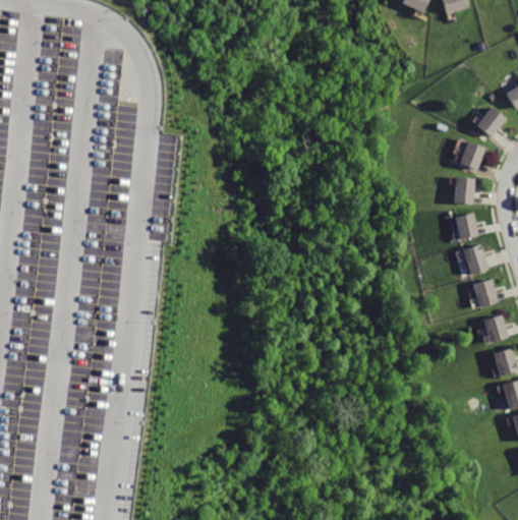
[(402,0),(401,2),(424,12),(429,0),(402,0)]
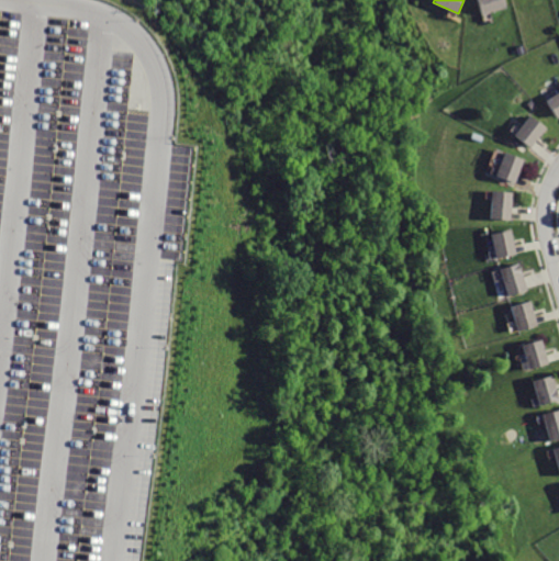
[(477,0),(480,13),(505,8),(503,0),(477,0)]
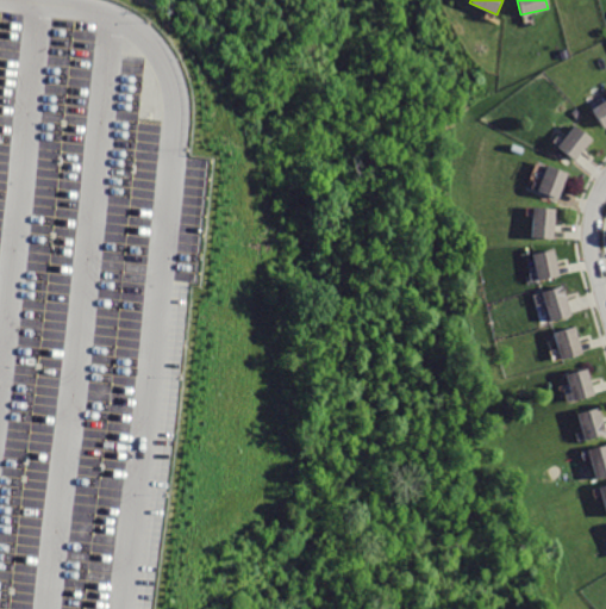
[(605,100),(591,111),(601,128),(605,124),(605,100)]
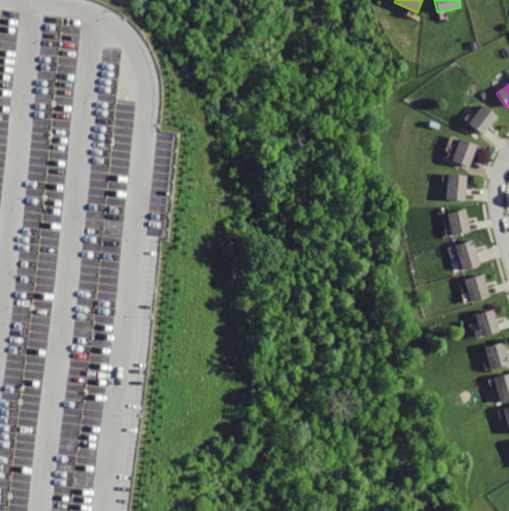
[(488,106),(470,125),(482,136),(499,117),(488,106)]
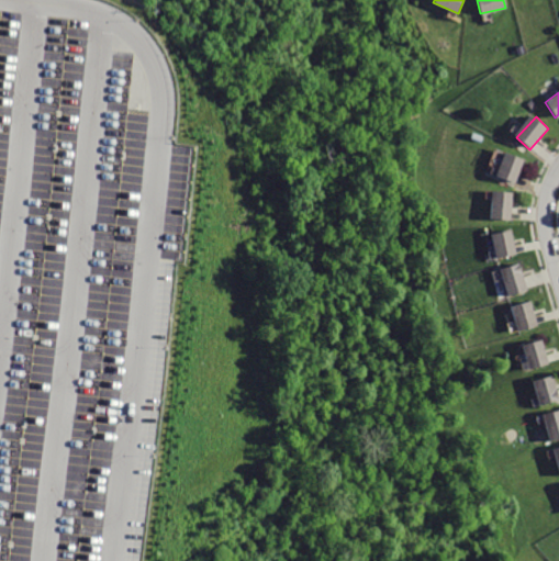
[(503,153),(494,175),(516,183),(525,161),(503,153)]
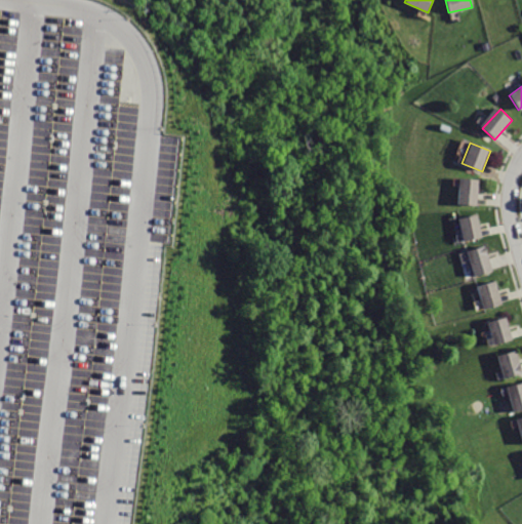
[(460,178),(457,205),(477,207),(480,180),(460,178)]
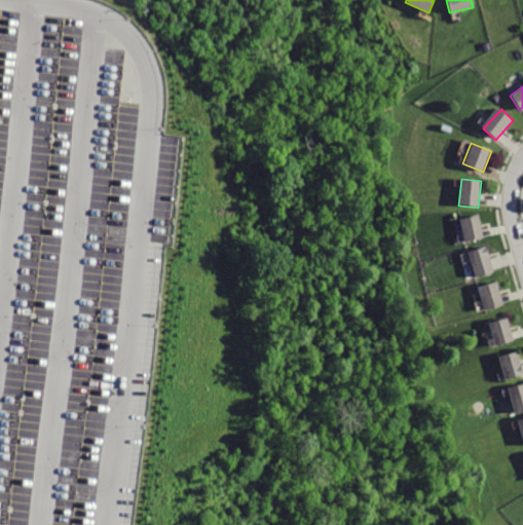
[(459,219),(465,241),(484,237),(478,214),(459,219)]
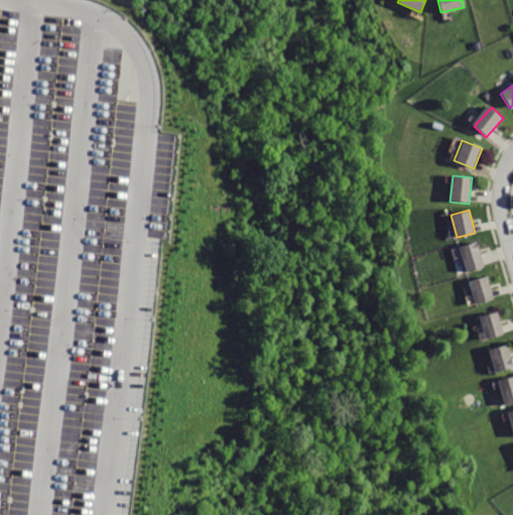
[(459,248),(466,271),(485,266),(477,242),(459,248)]
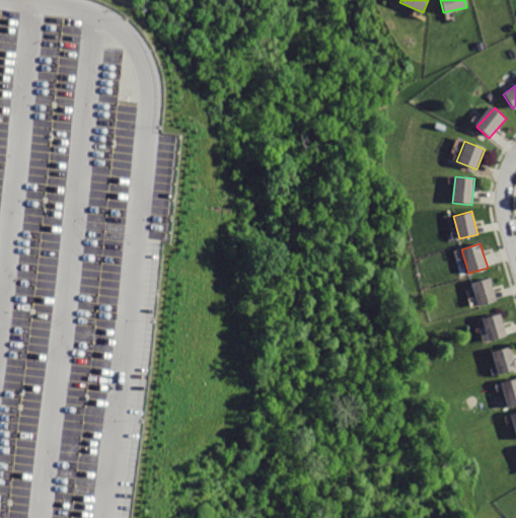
[(470,284),(477,307),(497,301),(490,278),(470,284)]
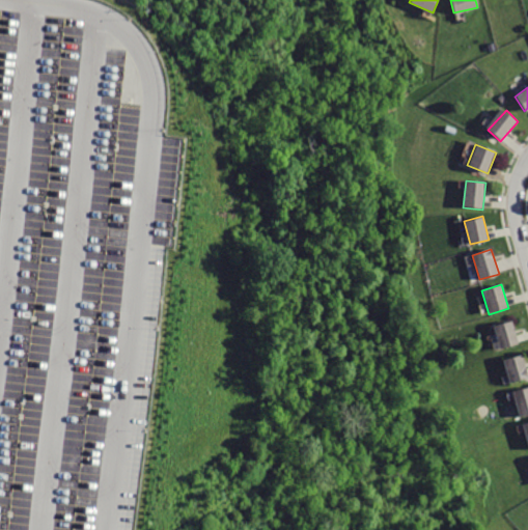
[(495,326),(502,350),(521,343),(513,321),(495,326)]
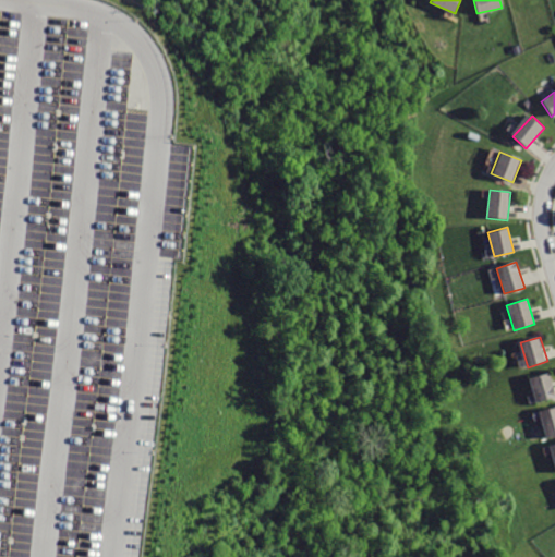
[(529,378),(537,403),(554,397),(554,389),(550,373),(529,378)]
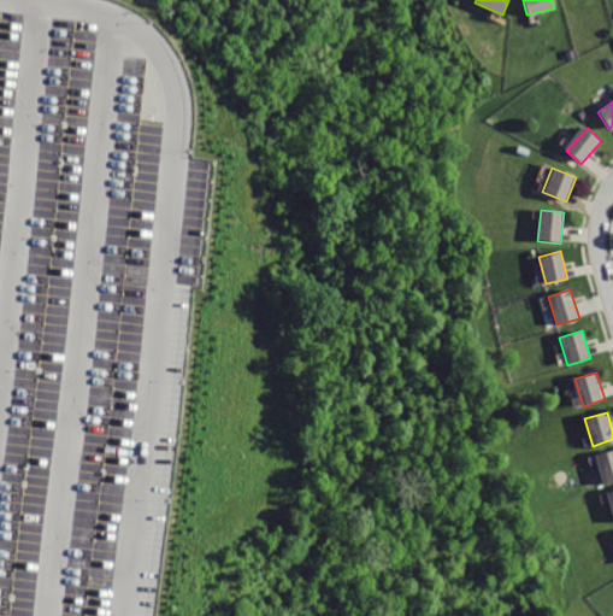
[(612,451),(595,457),(603,485),(612,481),(612,451)]
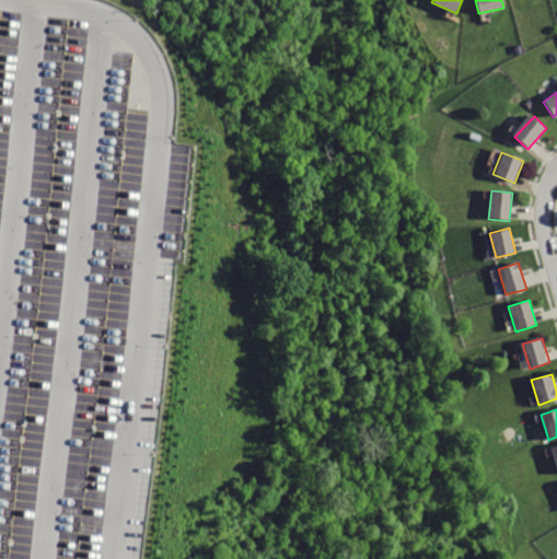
[(553,474),(556,473),(556,444),(547,446),(553,474)]
